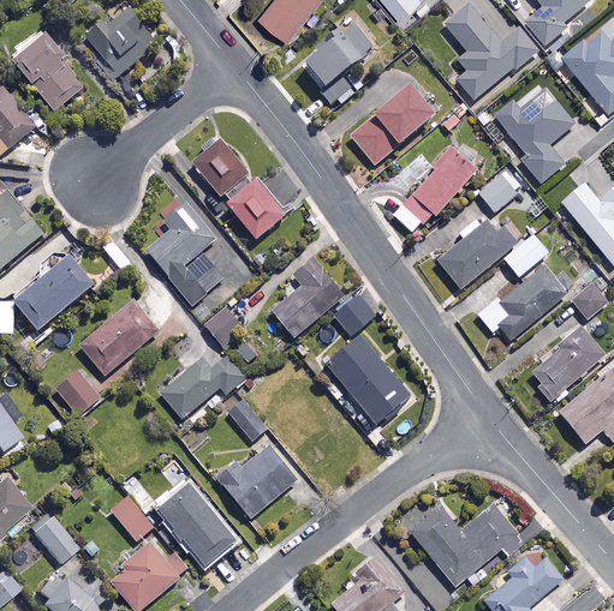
[(269,0),(258,13),(287,36),(316,0),(269,0)]
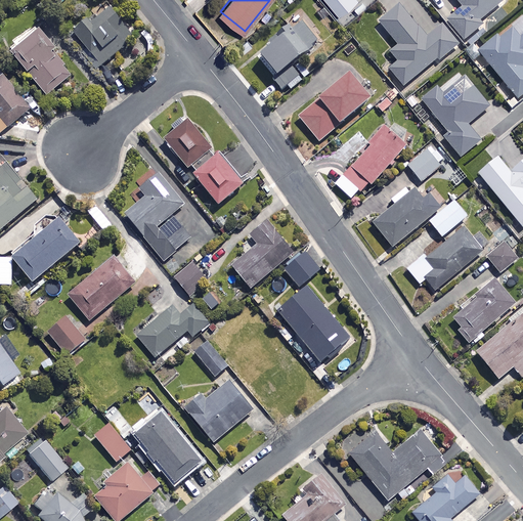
[(329,0),(339,11),(352,0),(329,0)]
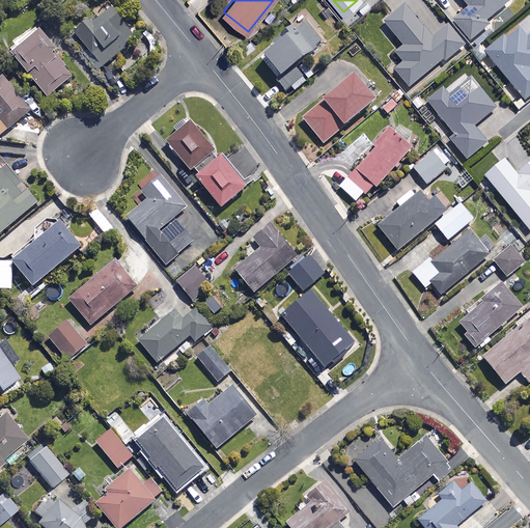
[(465,0),(470,6),(452,21),(470,42),(490,25),(485,21),(507,2),(506,0),(465,0)]
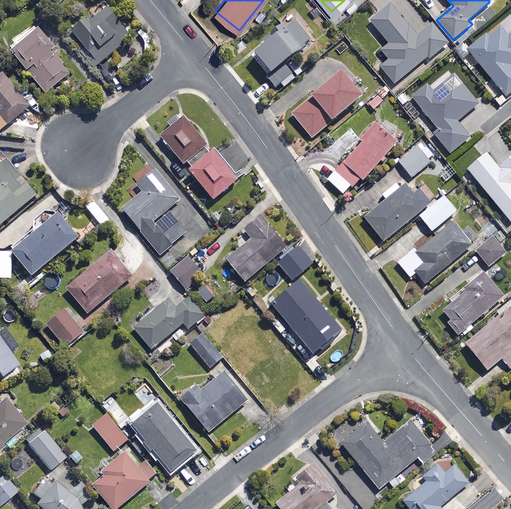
[(417,36),(390,4),(370,21),(389,43),(381,50),(388,58),(380,66),(395,83),(427,56),(429,58),(448,43),(432,24),(417,36)]
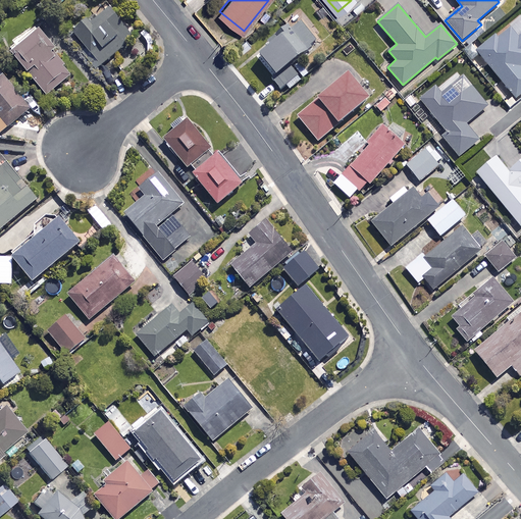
[(352,15),(345,7),(336,15),(343,23),(352,15)]
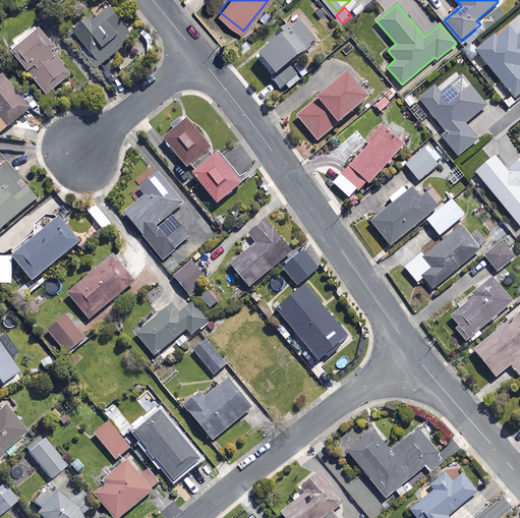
[(131,37),(107,8),(89,25),(83,19),(71,31),(89,50),(82,55),(95,69),(131,37)]
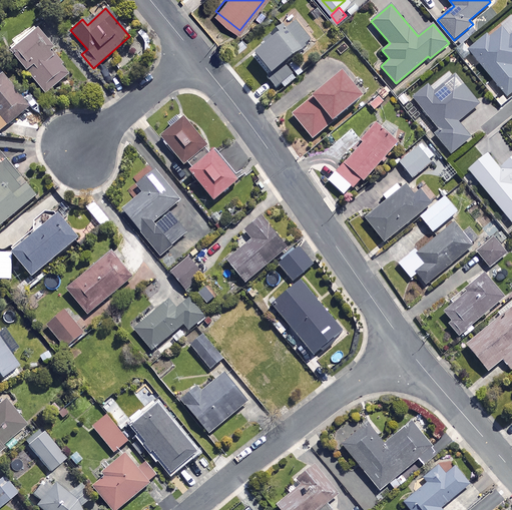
[(511,17),(493,33),(482,38),(468,49),(508,95),(511,91),(511,17)]
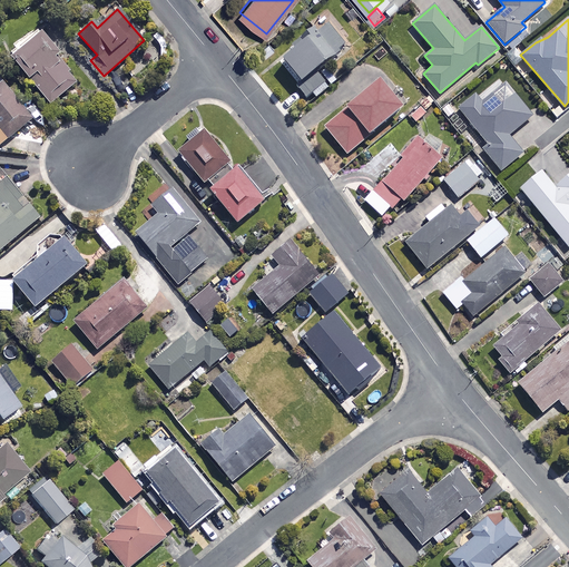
[(332,82),(320,67),(347,44),(330,22),(283,60),(301,82),(297,85),(306,96),(314,90),(317,94),(332,82)]
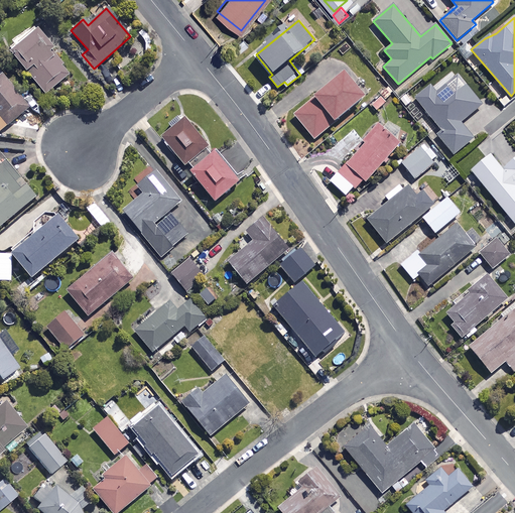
[(72,72),(30,23),(6,44),(47,93),(72,72)]
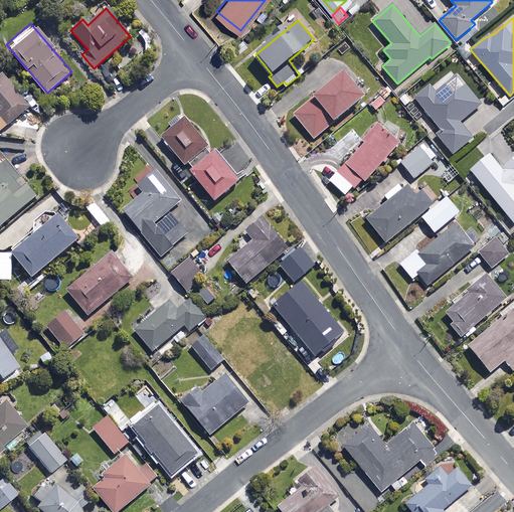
[(362,97),(341,72),(293,114),(314,138),(362,97)]
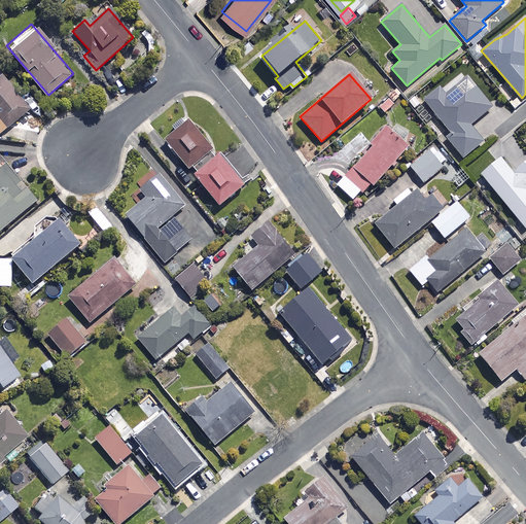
[(0,77),(0,133),(30,110),(3,76),(0,77)]
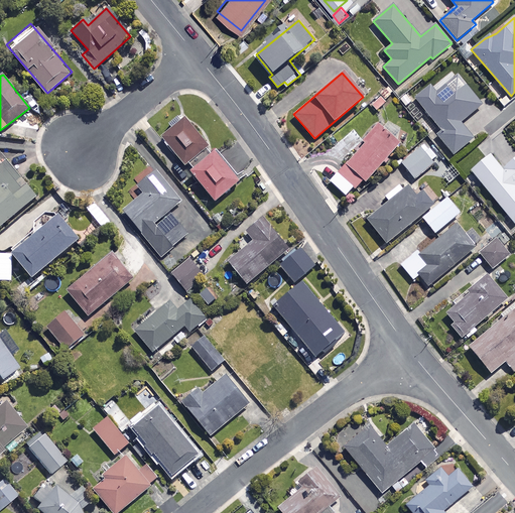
[(482,103),(459,75),(435,94),(429,86),(414,97),(441,130),(436,133),(453,153),(473,137),(460,121),(482,103)]
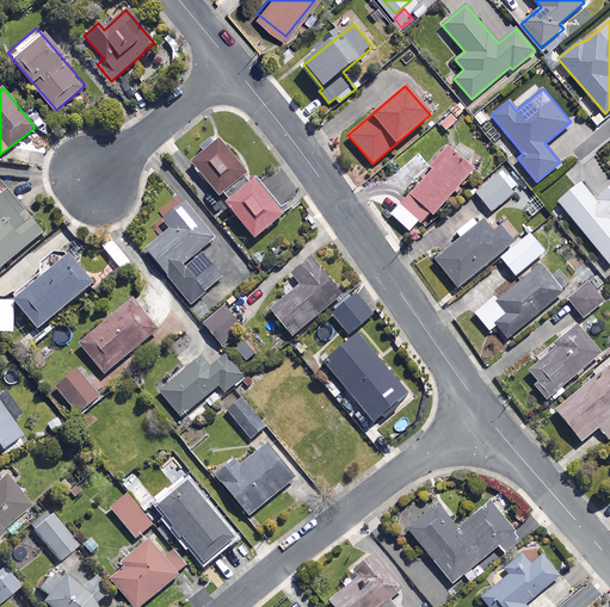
[(35,103),(25,110),(41,129),(49,122),(35,103)]
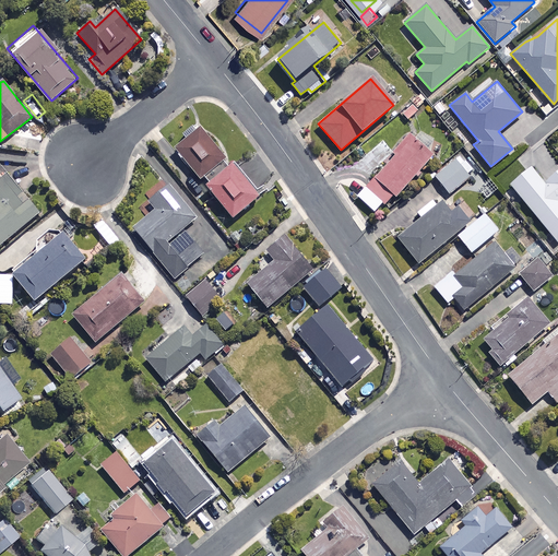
[(425,101),(416,94),(400,110),(408,118),(425,101)]
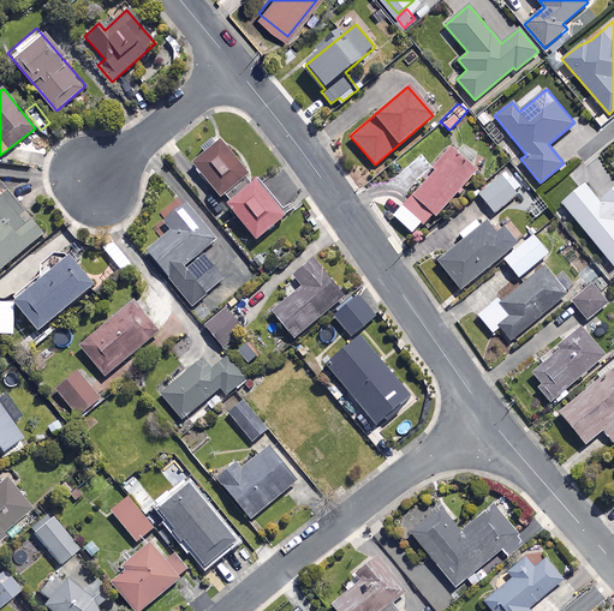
[(255,239),(287,213),(281,207),(304,189),(286,166),(263,184),(257,177),(254,180),(221,139),(192,162),(255,239)]
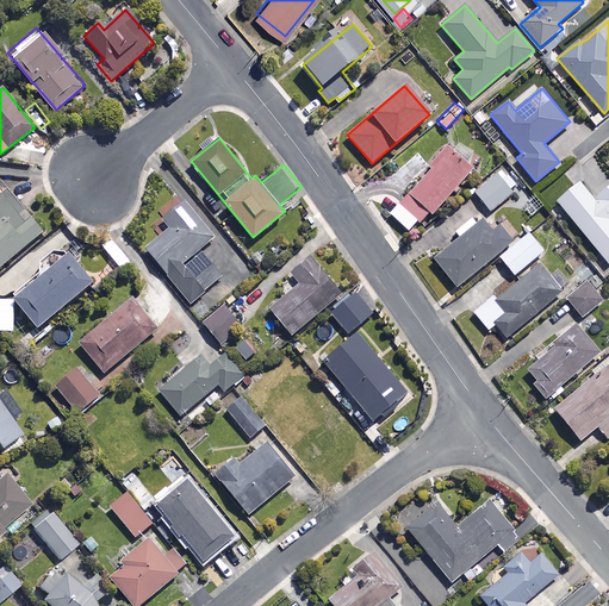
[(471,169),(446,147),(421,175),(422,176),(389,212),(409,230),(428,210),(432,213),(471,169)]
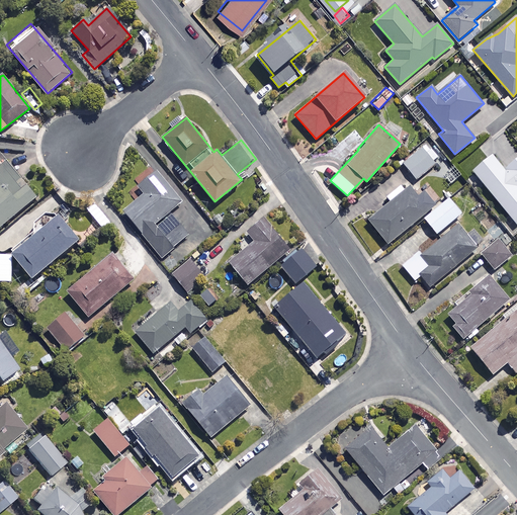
[(439,159),(426,143),(403,162),(415,178),(439,159)]
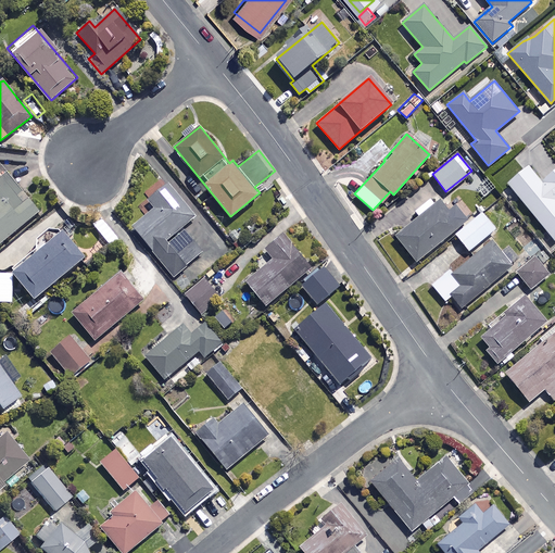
[(554,167),(541,179),(528,164),(507,181),(554,238),(554,167)]
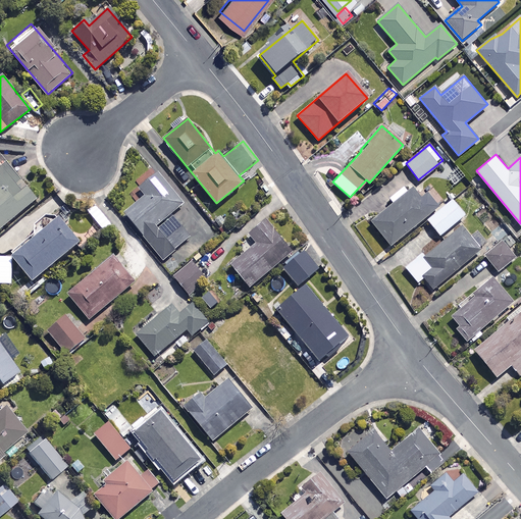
[(0,227),(38,197),(7,160),(0,166),(0,183),(2,187),(0,188),(0,227)]
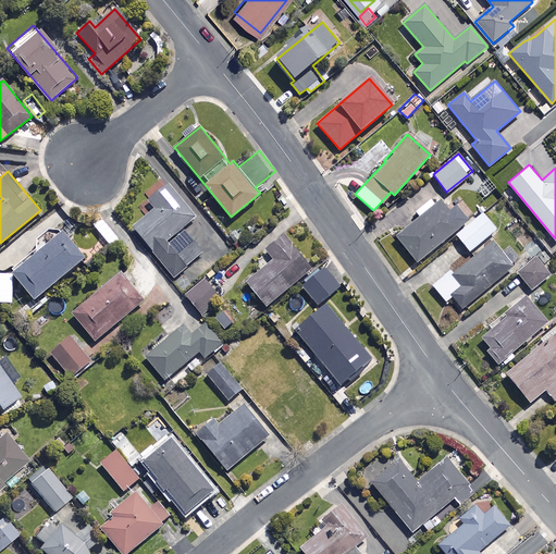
[(133,226),(174,277),(193,261),(197,267),(209,257),(184,226),(196,216),(169,183),(149,199),(156,208),(133,226)]
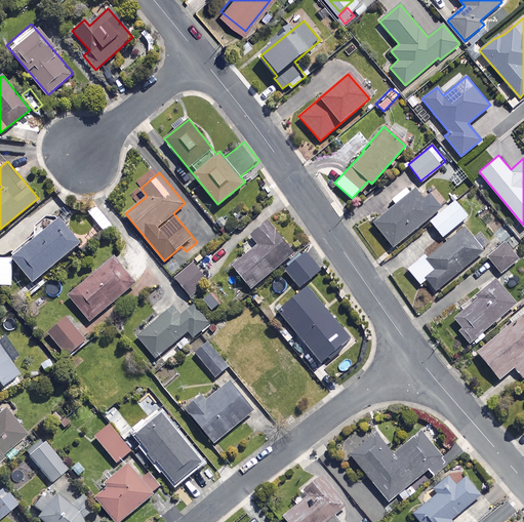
[(429,218),(442,208),(431,193),(424,198),(415,188),(409,193),(405,188),(393,198),(397,204),(373,222),(393,246),(429,218)]
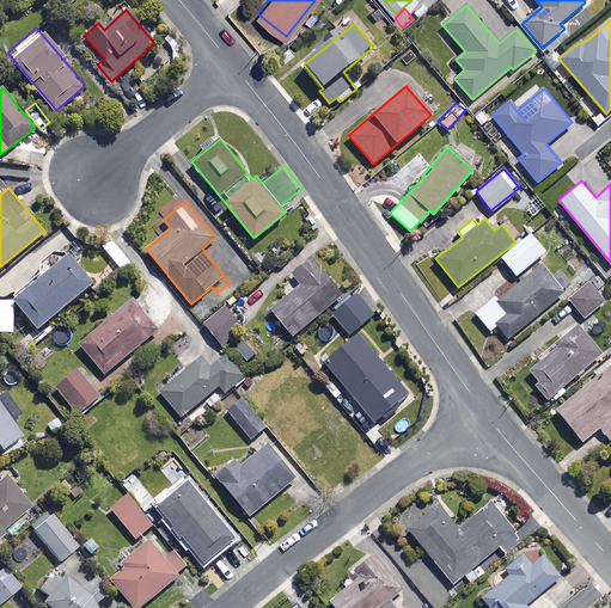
[(515,243),(500,255),(515,275),(545,251),(531,233),(517,244),(515,243)]
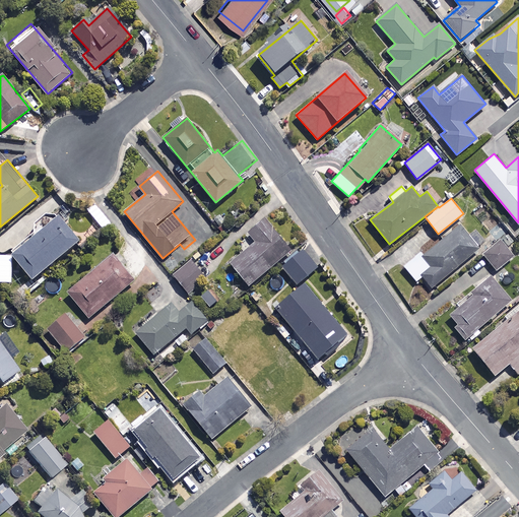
[(113,223),(96,203),(88,210),(105,230),(113,223)]
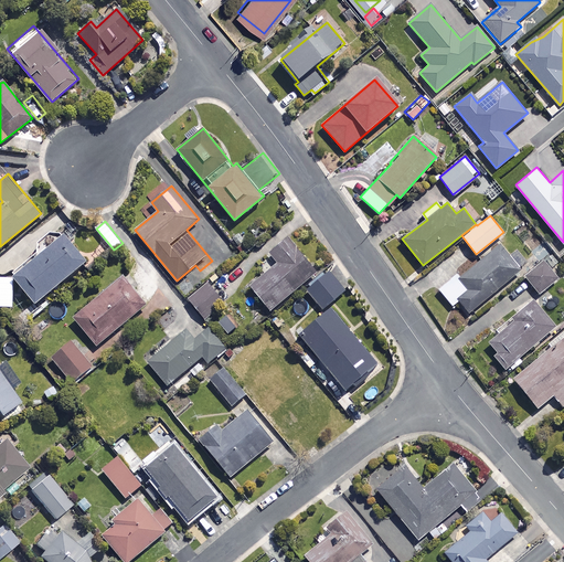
[(85,263),(64,236),(14,276),(36,303),(85,263)]
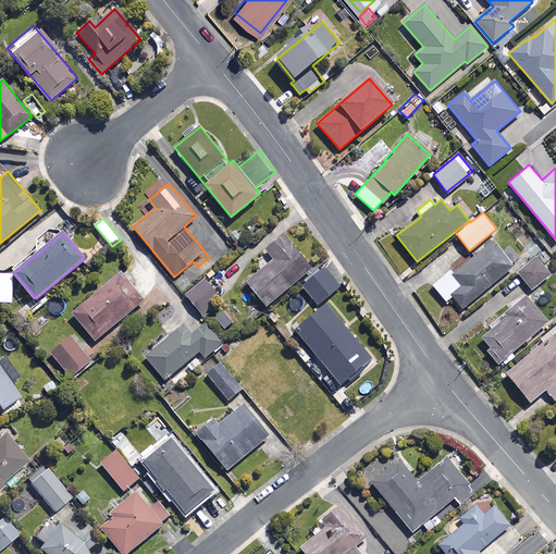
[(312,269),(283,235),(266,249),(274,259),(246,283),(267,307),(312,269)]
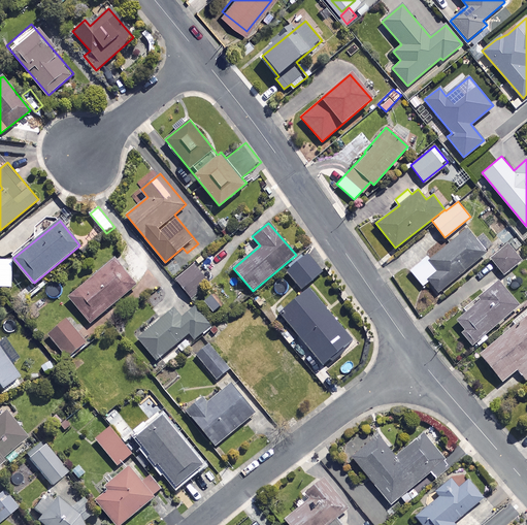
[(487,252),(466,227),(431,257),(428,253),(407,269),(421,285),(428,279),(438,291),(487,252)]
